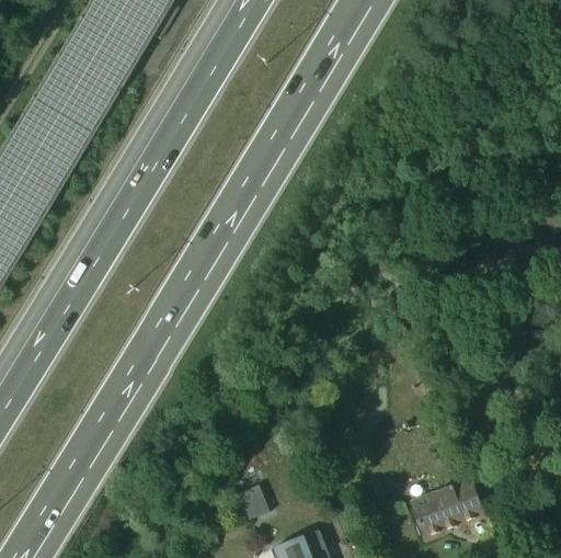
[(424,538),(485,514),(471,476),(410,499),(424,538)]
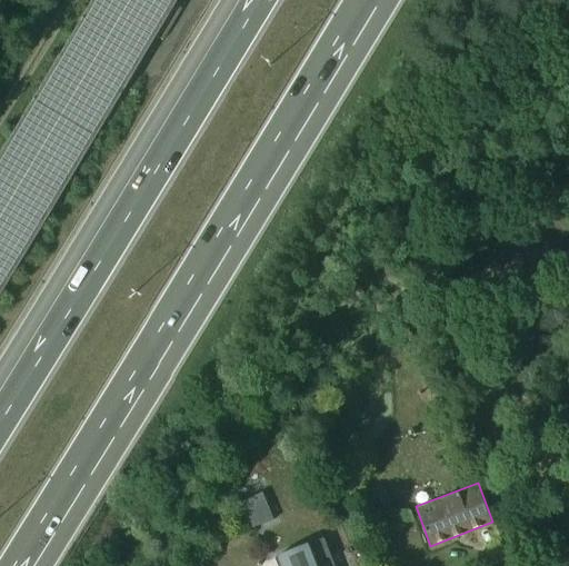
[(249,528),(273,519),(267,497),(241,506),(249,528)]
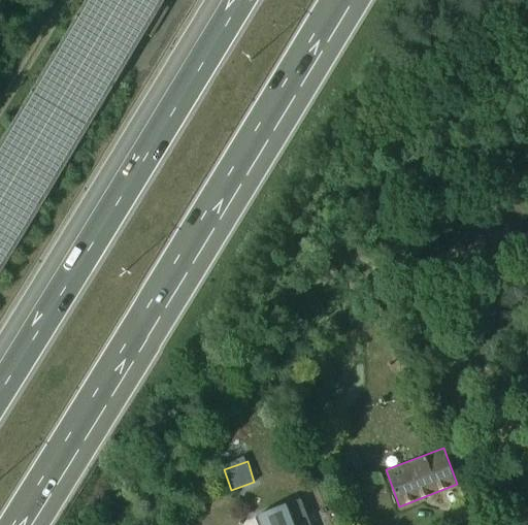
[(310,524),(300,496),(255,515),(258,524),(310,524)]
